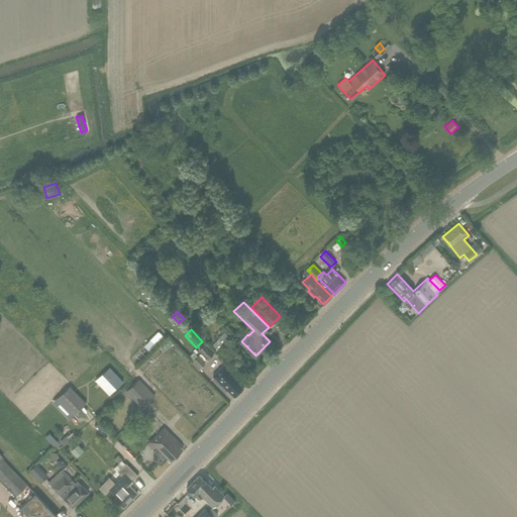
[(214,353),(207,347),(203,344),(198,350),(209,359),(214,353)]
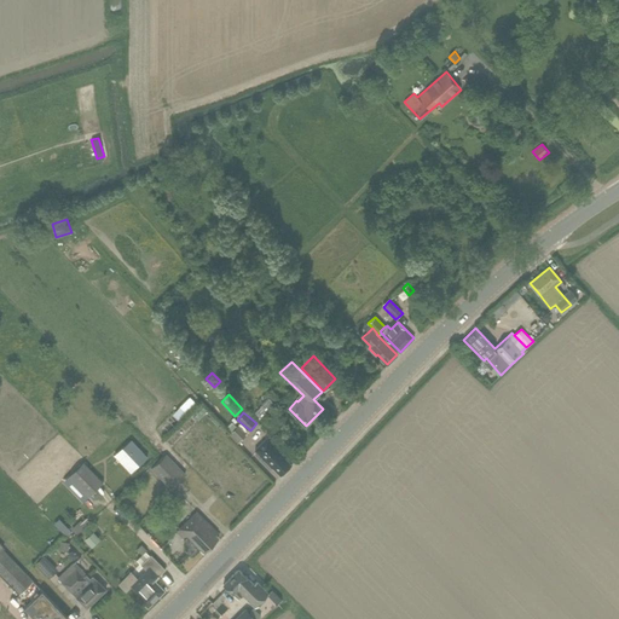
[(231,432),(239,441),(247,435),(237,426),(231,432)]
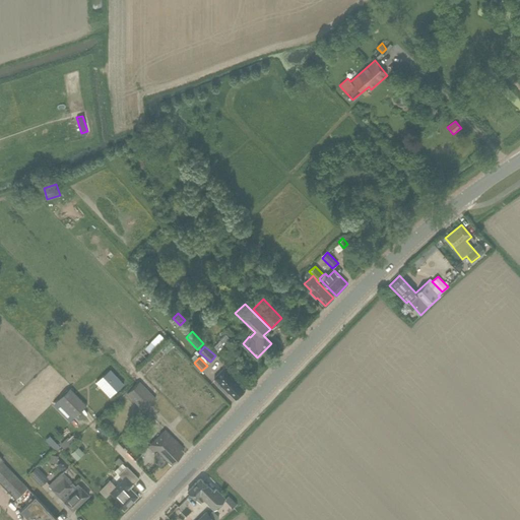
[(229,392),(235,399),(245,390),(239,384),(242,382),(226,367),(214,378),(216,379),(214,381),(226,393),(229,392)]
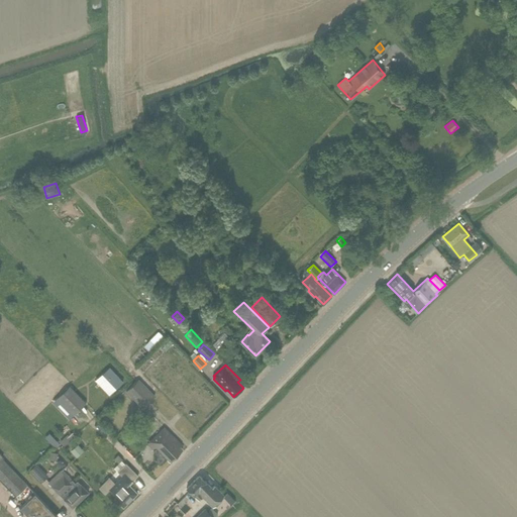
[(109,367),(96,380),(109,395),(123,382),(109,367)]
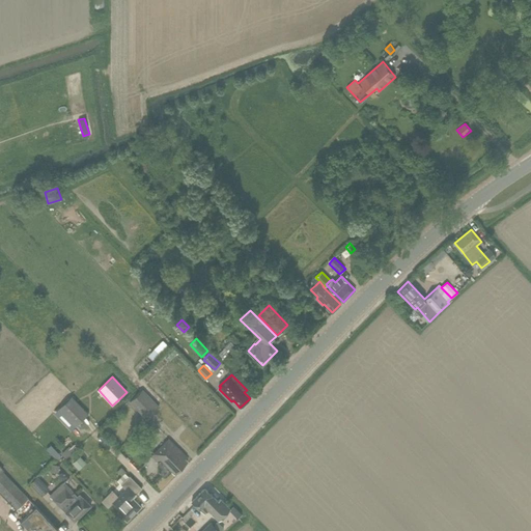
[(146,419),(147,418),(158,408),(159,407),(143,390),(142,391),(132,401),(131,401),(146,419)]
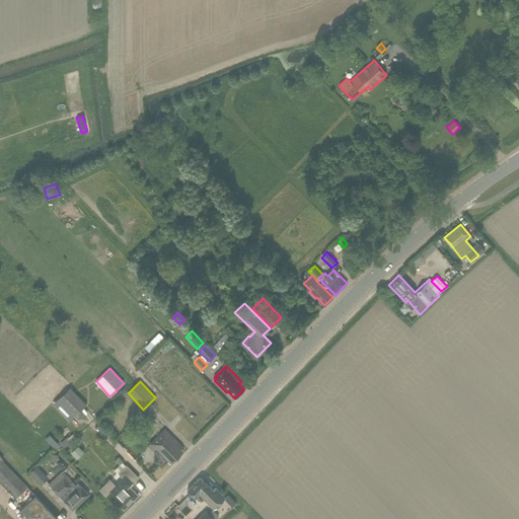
[(86,404),(70,387),(57,399),(74,417),(86,404)]
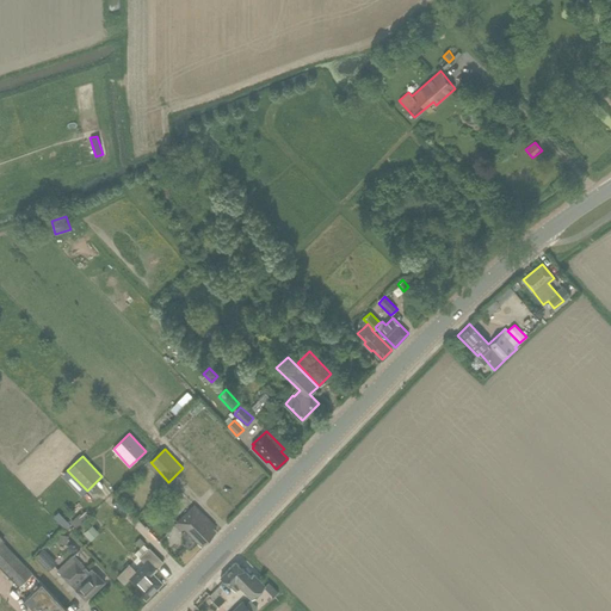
[(215,525),(195,505),(174,525),(183,534),(181,535),(186,539),(183,543),(187,548),(190,548),(197,542),(201,544),(215,530),(213,528),(215,525)]
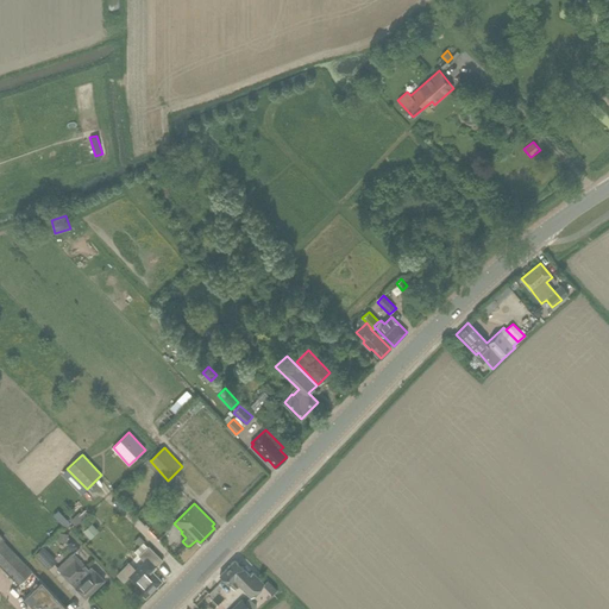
[(88,514),(85,509),(81,513),(80,512),(70,520),(75,526),(88,514)]
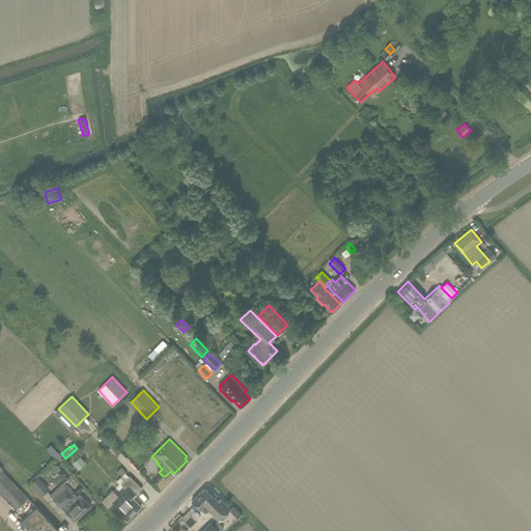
[(79,469),(86,463),(80,455),(73,463),(79,469)]
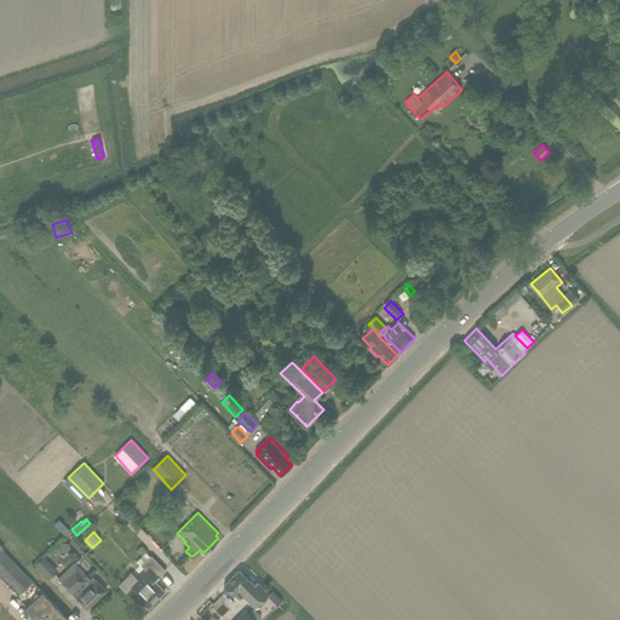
[(68,552),(69,543),(61,541),(58,550),(68,552)]
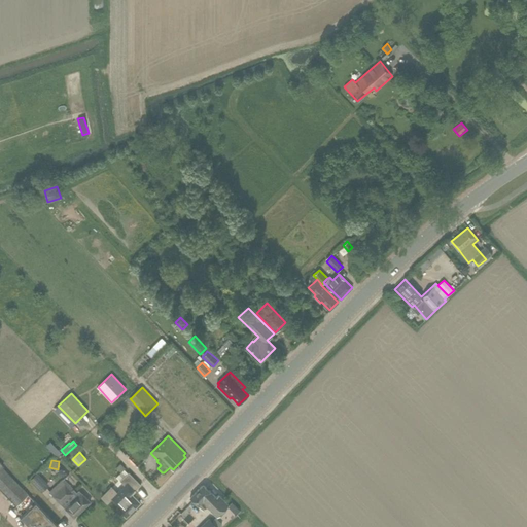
[(0,462),(0,489),(15,505),(28,494),(2,467),(3,466),(0,462)]
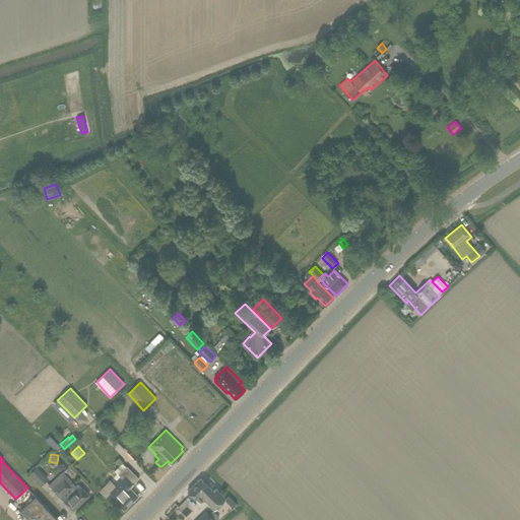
[(28,473),(41,485),(48,478),(37,466),(28,473)]
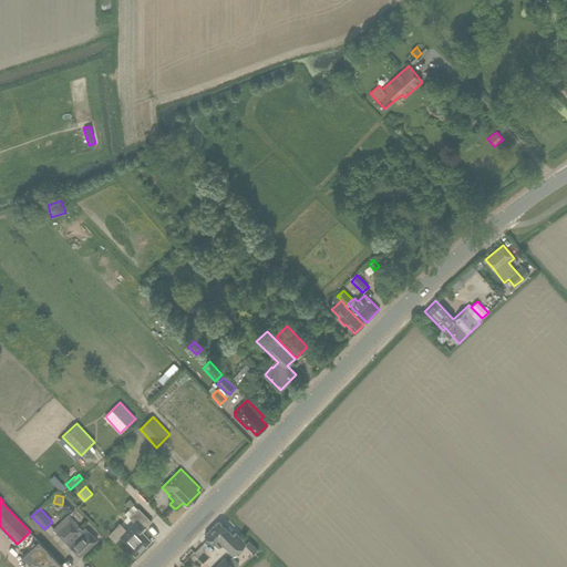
[(136,509),(130,516),(134,522),(132,524),(129,527),(126,529),(120,524),(109,534),(115,540),(120,536),(127,544),(125,546),(135,555),(151,539),(142,531),(145,527),(151,522),(137,508),(136,509)]
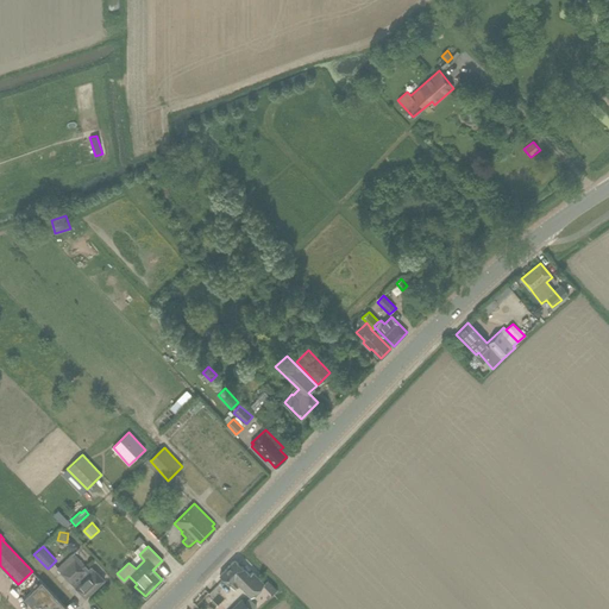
[(88,569),(73,553),(57,569),(85,597),(104,579),(90,566),(88,569)]
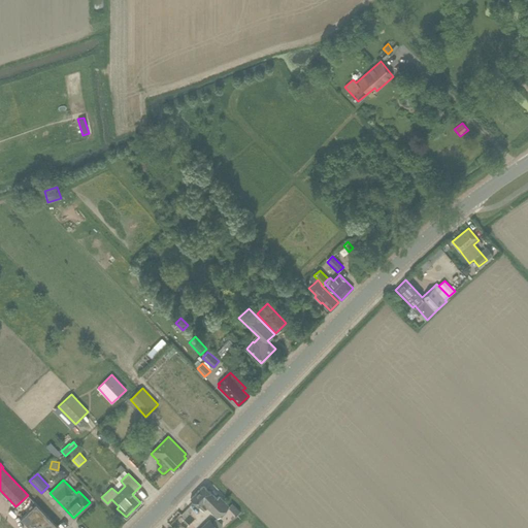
[(217,498),(203,485),(191,498),(203,510),(207,507),(217,517),(229,505),(219,496),(217,498)]
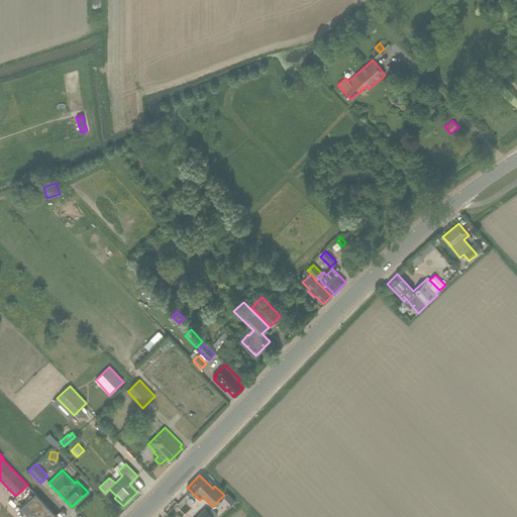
[(34,493),(20,507),(29,516),(56,516),(58,516),(34,493)]
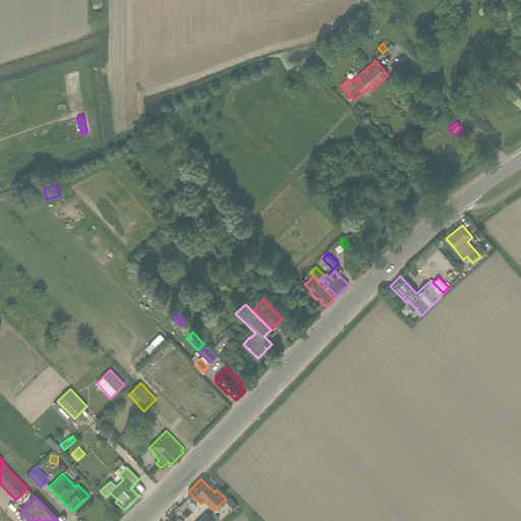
[(198,520),(217,520),(208,512),(198,520)]
